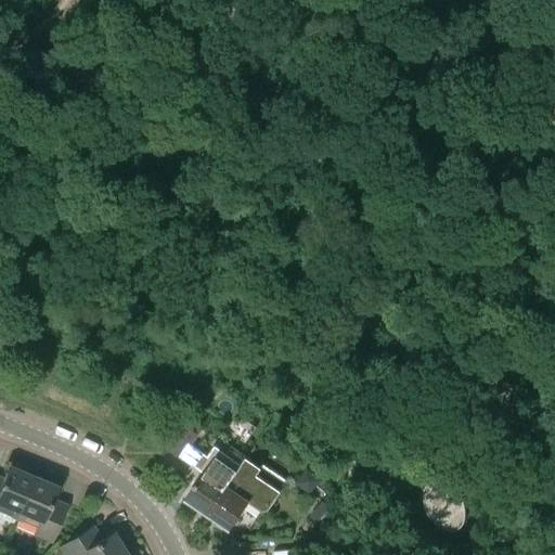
[(169,448),(182,456),(197,435),(184,426),(169,448)]
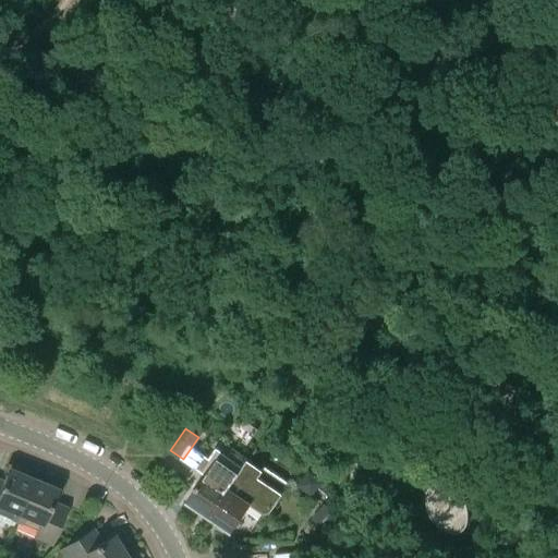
[(209,518),(241,471),(242,469),(216,450),(201,472),(205,475),(186,502),(209,518)]
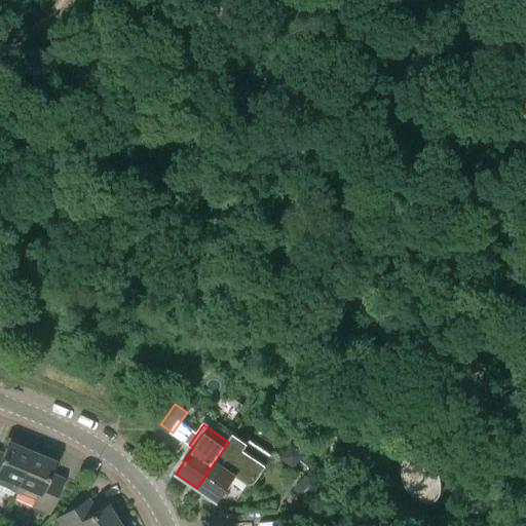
[(218,502),(235,476),(248,484),(253,483),(256,479),(259,481),(269,466),(258,458),(256,460),(241,450),(246,444),(233,435),(228,442),(227,444),(197,488),(218,502)]
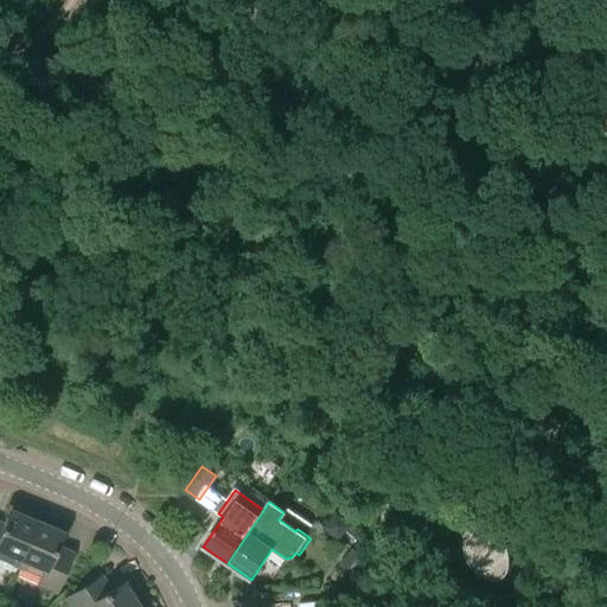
[(0,558),(17,567),(36,522),(8,510),(0,530),(0,558)]
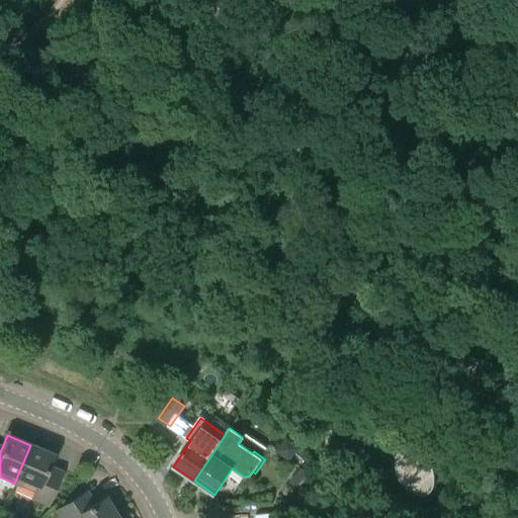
[(30,445),(14,484),(34,492),(31,499),(48,506),(59,479),(46,473),(54,454),(30,445)]
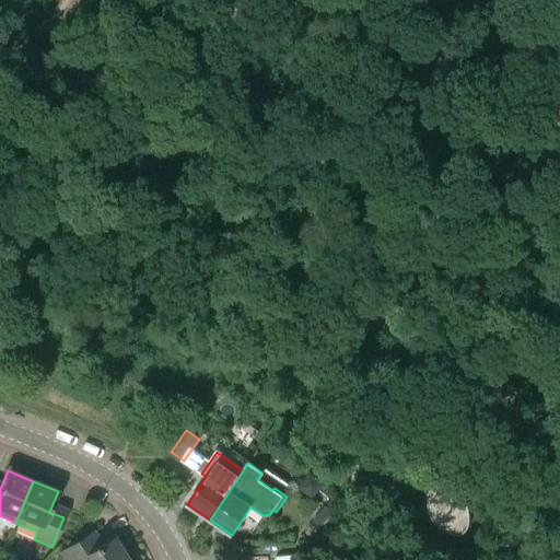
[(434,481),(429,485),(431,488),(430,490),(429,491),(428,492),(428,494),(427,497),(427,501),(427,504),(427,508),(428,510),(429,514),(430,516),(431,520),(433,522),(435,525),(438,527),(440,528),(442,531),(445,532),(450,534),(455,535),(457,535),(461,535),(463,534),(464,534),(466,533),(468,531),(469,528),(469,526),(470,524),(470,521),(471,518),(471,515),(470,512),(470,509),(469,506),(468,503),(466,500),(465,499),(463,496),(461,493),(458,491),(455,489),(453,488),(447,486),(445,485),(443,485),(440,485),(436,485),(434,481)]
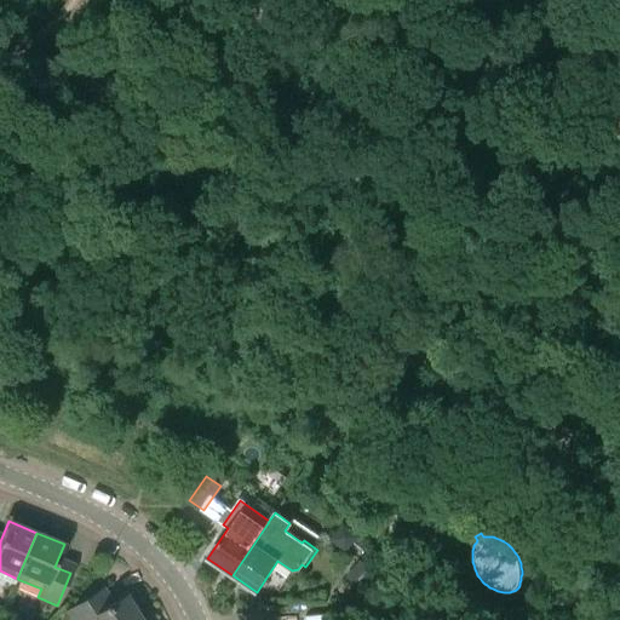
[(368,566),(360,560),(354,569),(361,574),(368,566)]
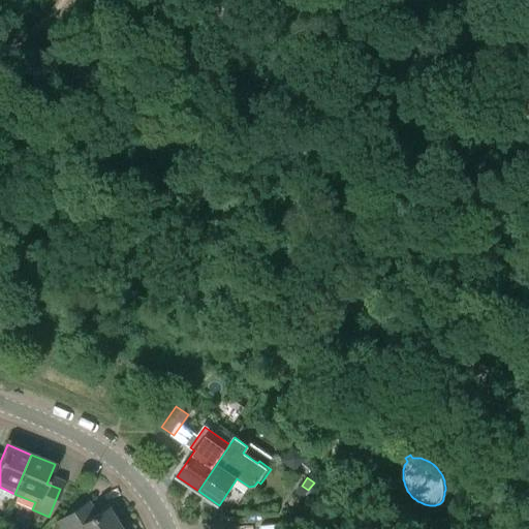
[(120,528),(106,507),(89,519),(82,506),(57,522),(60,528),(120,528)]
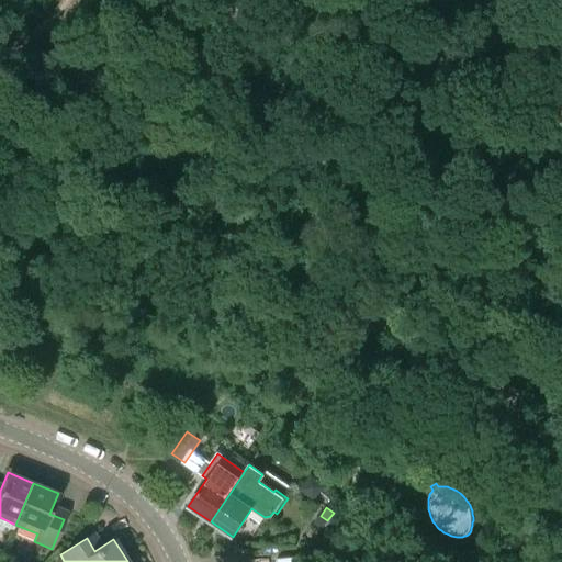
All buildings are outlined.
